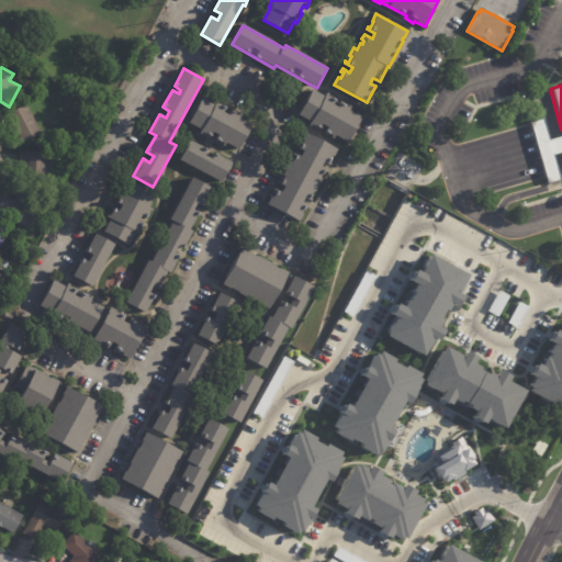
[(316,90),(325,94),(327,91),(351,105),(350,110),(362,116),(348,142),(336,135),(334,138),(308,125),(311,121),(299,114),(313,88),(316,90)]
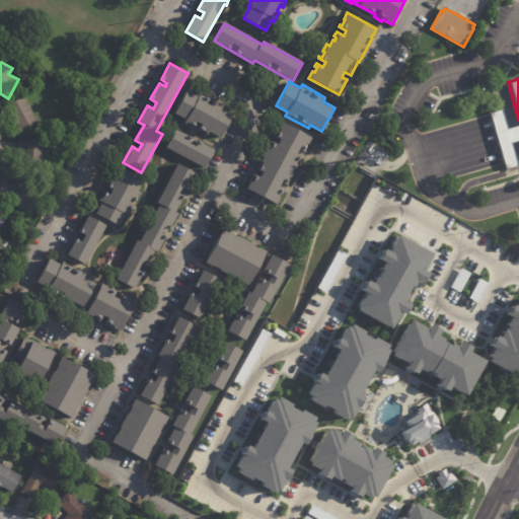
[(198,131),(183,123),(186,120),(174,114),(187,89),(198,95),(199,93),(210,99),(207,103),(211,105),(214,101),(218,103),(218,104),(220,105),(221,103),(223,104),(221,108),(232,115),(220,138),(209,132),(207,136),(198,131)]
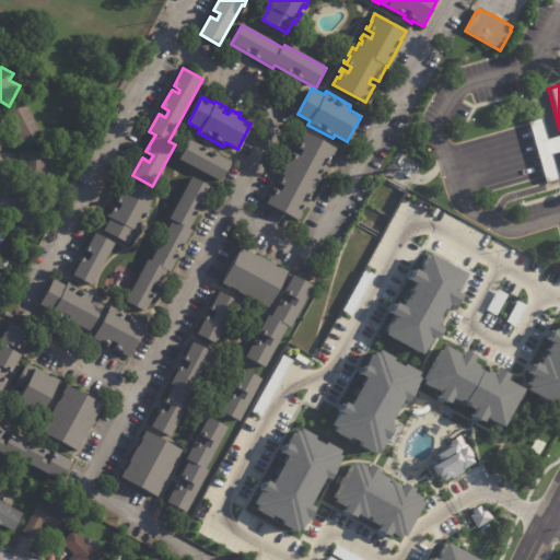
[(12,120),(9,114),(27,104),(43,133),(24,143),(12,120)]
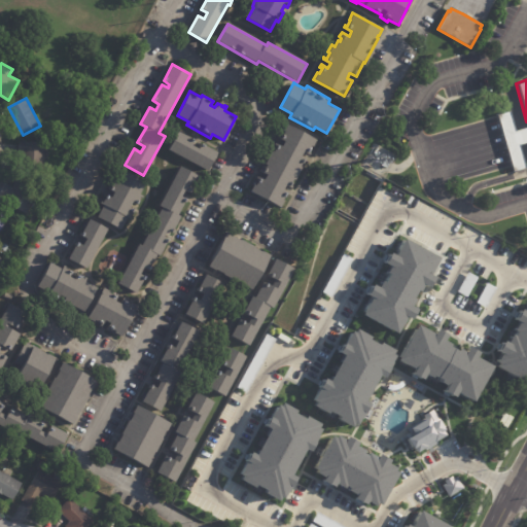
[(304,153),(303,156),(307,159),(305,164),(303,163),(301,167),(302,168),(291,187),(286,185),(284,189),(289,192),(286,198),(285,197),(283,200),(284,201),(281,207),(250,191),(253,184),(255,185),(257,182),(255,181),(257,176),(265,180),(268,175),(260,171),(271,151),(274,152),(276,148),(274,148),(276,143),(282,146),(285,141),(278,138),(285,124),(316,139),(309,154),(305,152),(304,153)]
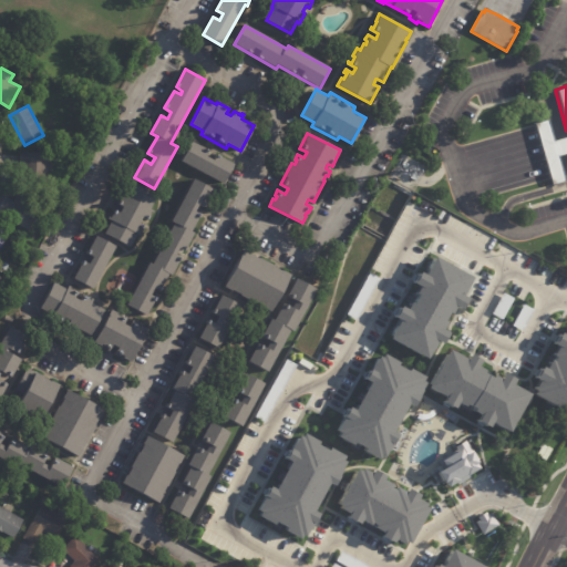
[(208,156),(214,160),(217,154),(218,155),(218,154),(222,156),(234,163),(223,183),(181,161),(192,141),(207,148),(207,147),(212,151),(208,156)]
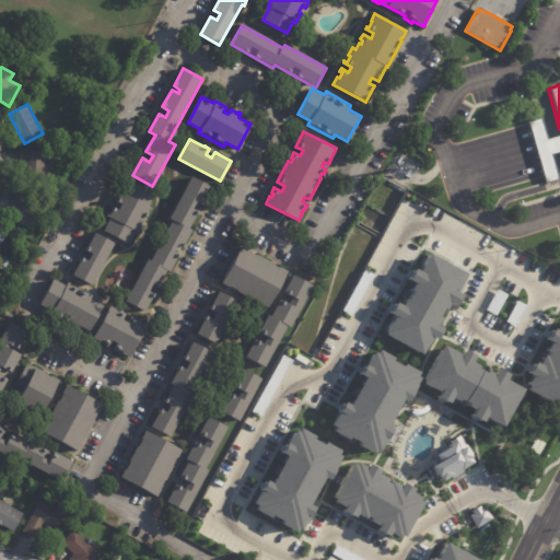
[(49,153),(47,181),(23,179),(24,162),(21,162),(22,150),(49,152),(49,153)]
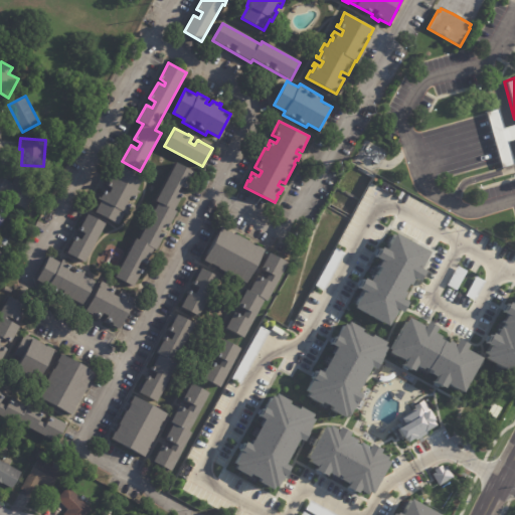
[(383,161),(380,166),(374,163),(380,152),(386,155),(383,161)]
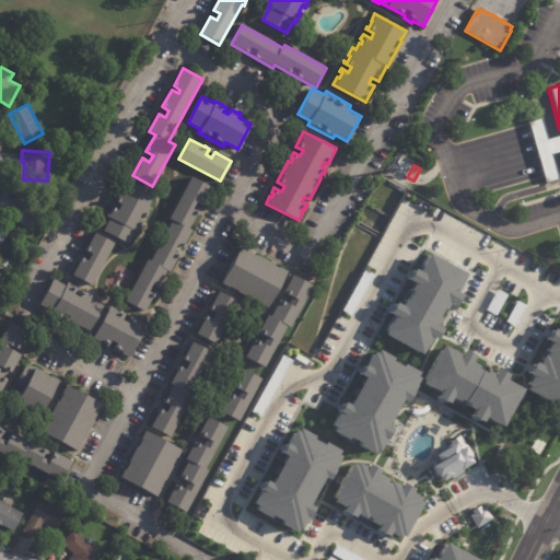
[(197,206),(195,210),(200,212),(199,216),(197,216),(190,230),(193,231),(186,245),(187,245),(185,249),(178,246),(175,253),(182,256),(179,258),(178,258),(161,289),(154,286),(151,293),(156,296),(148,314),(127,303),(149,260),(152,261),(173,221),(171,220),(193,177),(212,187),(205,201),(206,202),(205,206),(198,202),(197,206)]
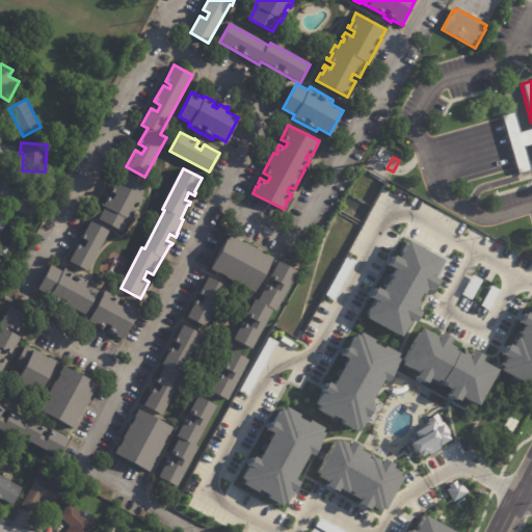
[(98,219),(104,207),(100,205),(101,204),(103,205),(107,196),(112,200),(115,194),(110,191),(113,185),(111,184),(112,182),(116,184),(123,171),(147,184),(140,196),(141,196),(138,203),(140,204),(131,221),(128,219),(121,232),(98,219)]
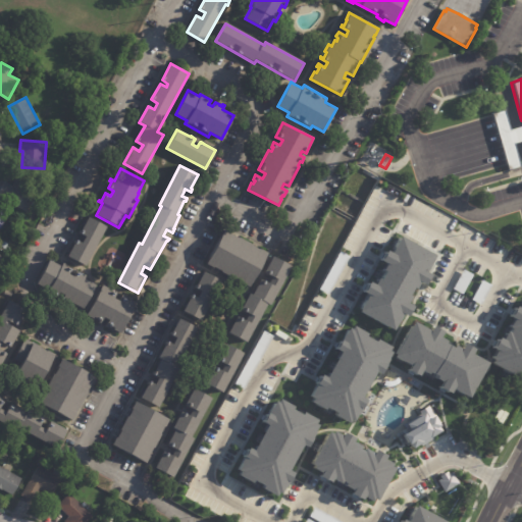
[(37,195),(28,213),(0,199),(0,193),(5,183),(13,187),(17,179),(39,191),(37,195)]
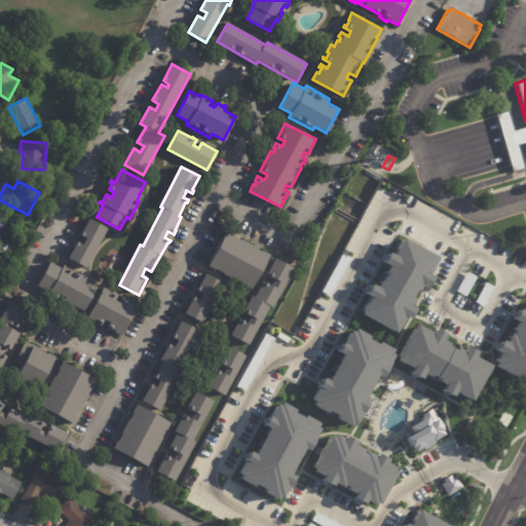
[(0,213),(8,217),(0,232),(0,213)]
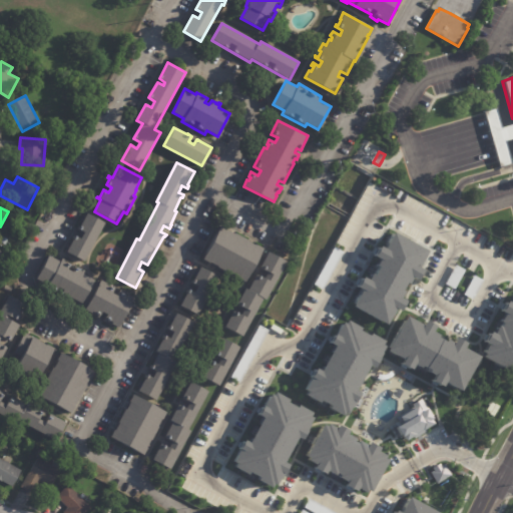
[(105,222),(84,263),(66,252),(75,235),(81,239),(84,232),(78,229),(87,213),(105,222)]
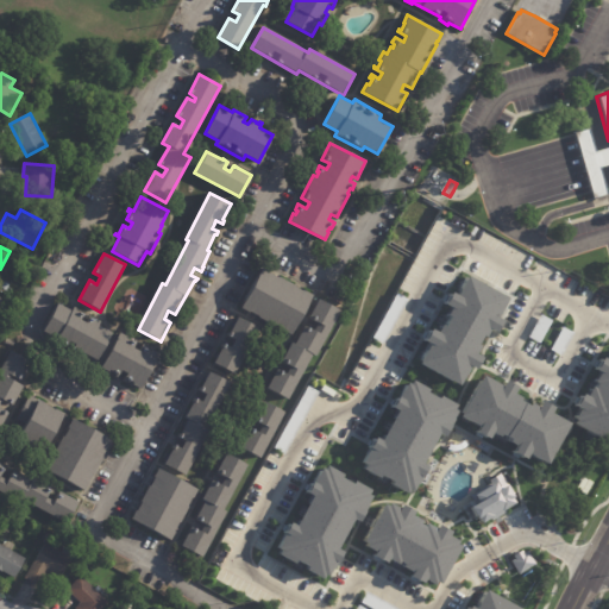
[(292,336),(283,331),(284,330),(275,325),(274,326),(258,318),(259,316),(251,313),(242,308),(263,269),(280,278),(281,277),(296,287),(296,288),(305,293),(306,290),(314,295),(293,336),(292,336)]
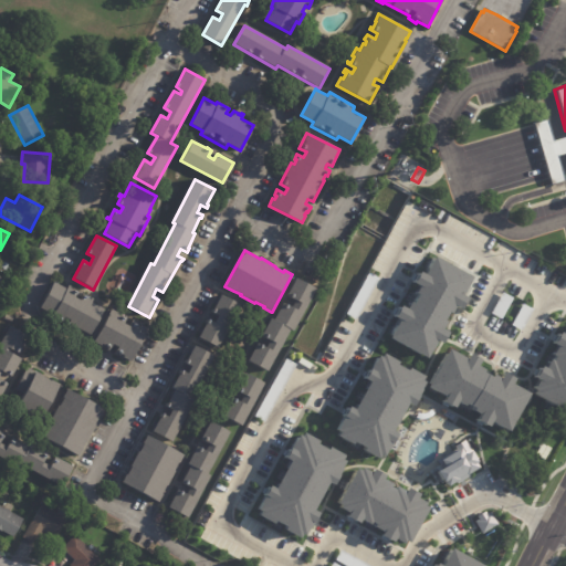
[(425,357),(432,341),(439,344),(444,332),(438,328),(449,305),(458,308),(462,297),(459,295),(468,275),(429,258),(421,274),(415,271),(409,283),(413,285),(402,308),(396,305),(390,317),(395,320),(385,338),(425,357)]
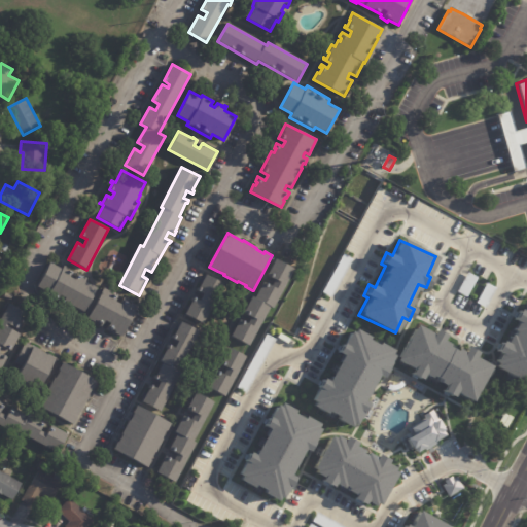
[(322,293),(332,297),(348,257),(338,253),(322,293)]
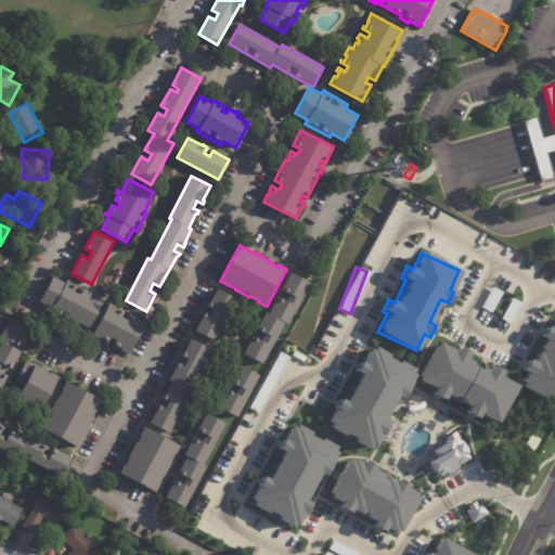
[(310,285),(287,325),(285,324),(262,364),(244,353),(254,337),(261,341),(265,335),(257,331),(267,313),(269,314),(279,297),(286,301),(289,295),(282,291),(292,274),(310,285)]
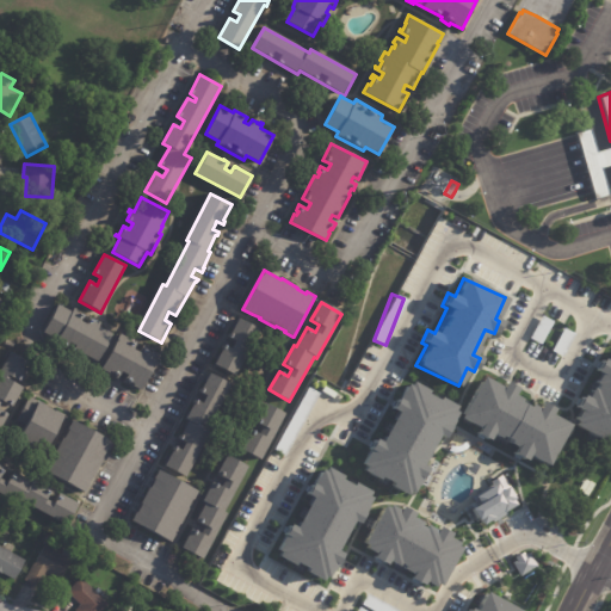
[(69,347),(63,345),(62,347),(54,344),(56,339),(42,332),(56,303),(72,310),(74,308),(76,308),(75,310),(97,321),(98,319),(102,321),(99,326),(112,332),(99,362),(84,355),(81,358),(68,352),(71,349),(69,347)]
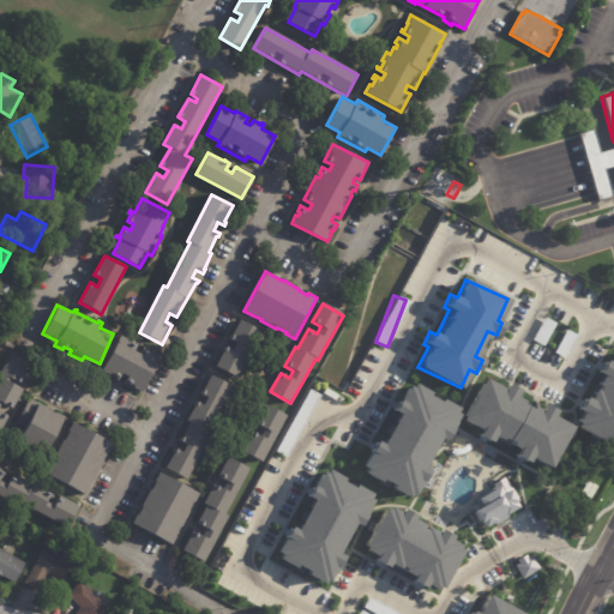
[(244,367),(239,378),(217,367),(227,348),(234,351),(239,344),(232,341),(241,320),(262,332),(244,367)]
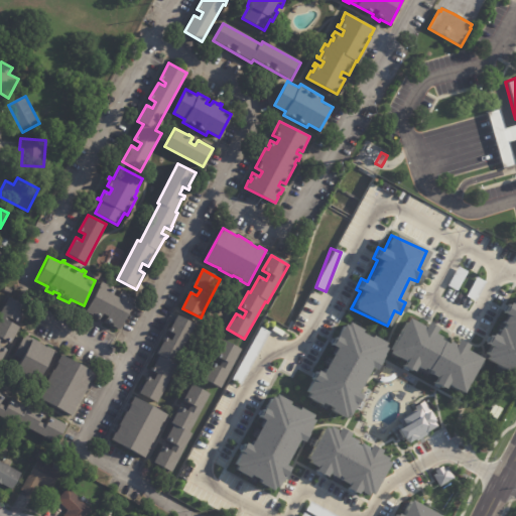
[(136,300),(120,331),(86,312),(102,282),(117,290),(114,295),(119,298),(122,292),(136,300)]
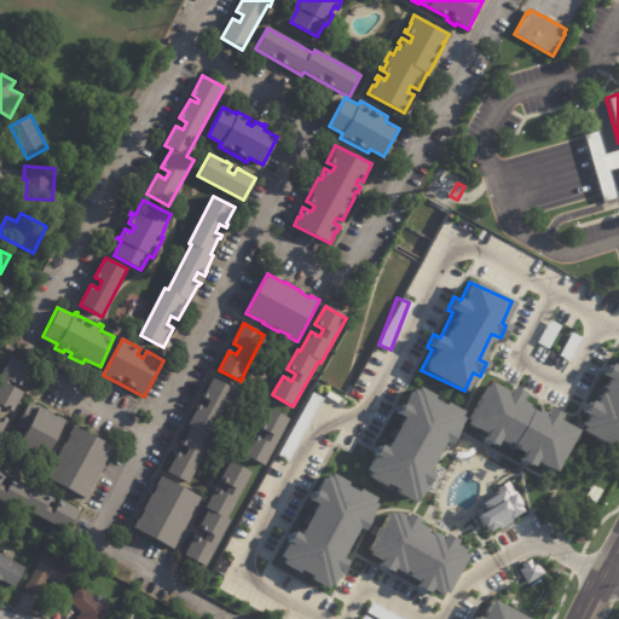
[(579,432),(618,452),(618,353),(614,364),(607,363),(603,371),(601,385),(593,401),(586,400),(584,406),(579,432)]
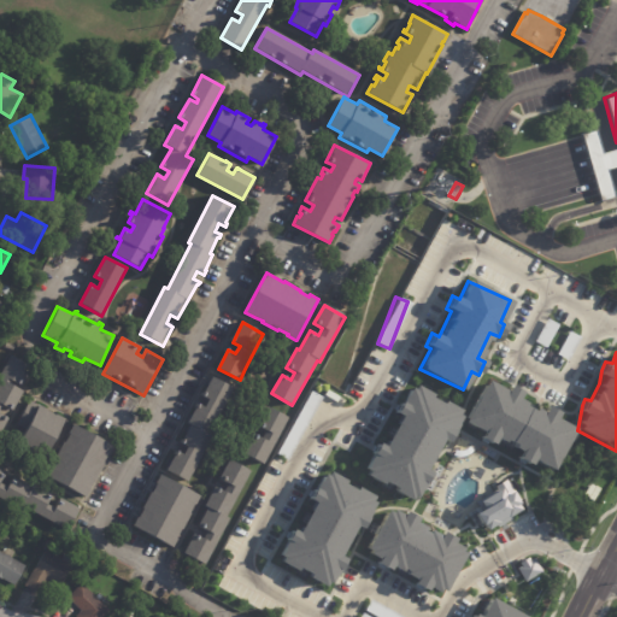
[(28,376),(22,387),(13,382),(11,386),(24,393),(13,412),(4,407),(0,412),(0,415),(9,419),(0,436),(0,383),(1,382),(0,381),(0,375),(11,357),(33,368),(28,376)]
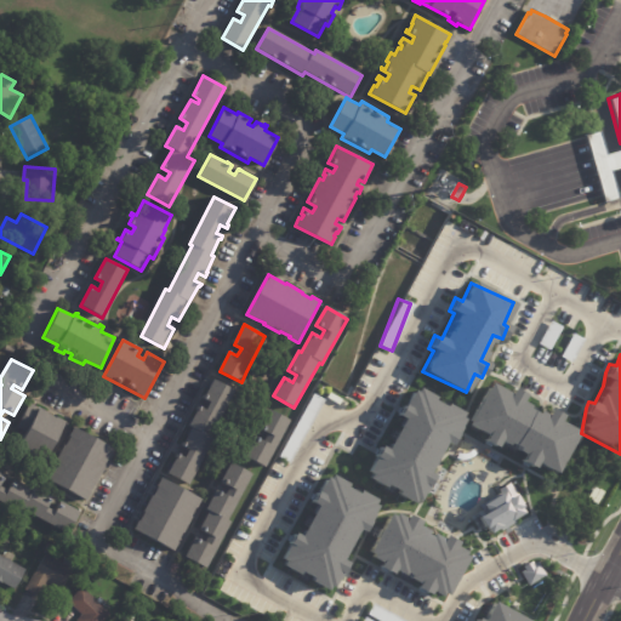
[(234,392),(209,438),(212,439),(188,486),(166,476),(177,455),(184,459),(188,451),(181,448),(192,428),(187,427),(198,408),(205,411),(209,404),(201,399),(212,380),(234,392)]
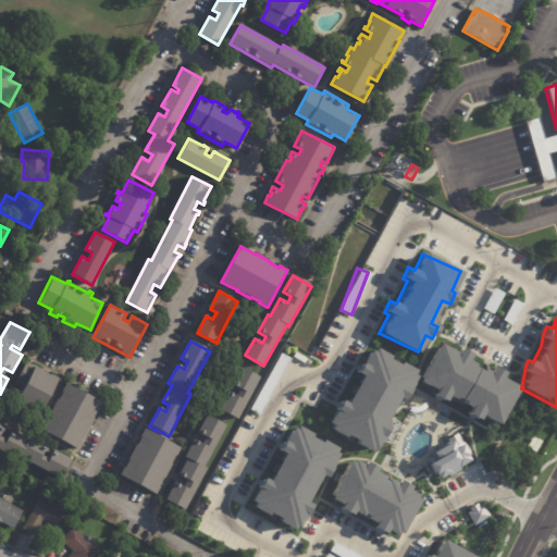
[(498,425),(517,386),(500,378),(503,372),(491,367),(490,371),(467,359),(469,354),(458,348),(456,353),(436,343),(418,381),(435,390),(432,395),(444,401),(446,395),(469,406),(466,413),(478,419),(479,416),(498,425)]
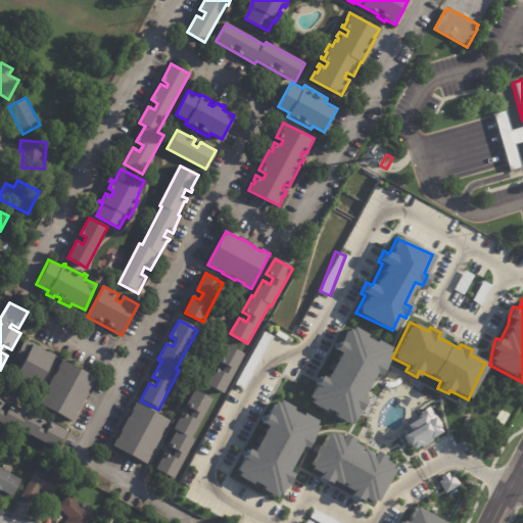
[(306,402),(351,424),(363,399),(360,398),(373,372),(378,375),(390,348),(346,327),(334,351),(337,352),(325,378),(319,375),(306,402)]
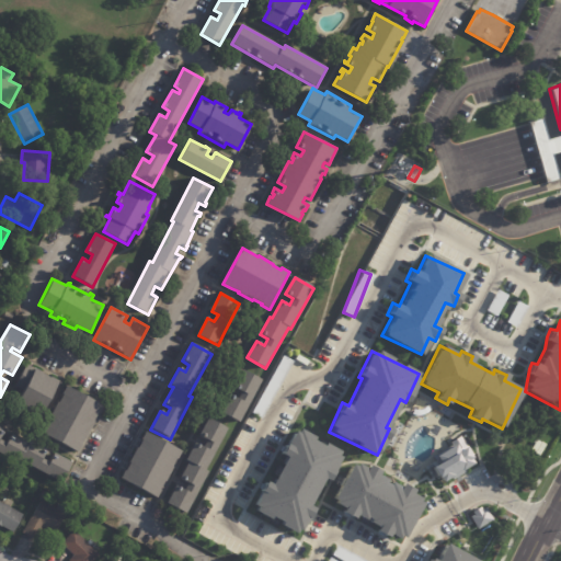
[(260,418),(292,362),(282,356),(250,412),(260,418)]
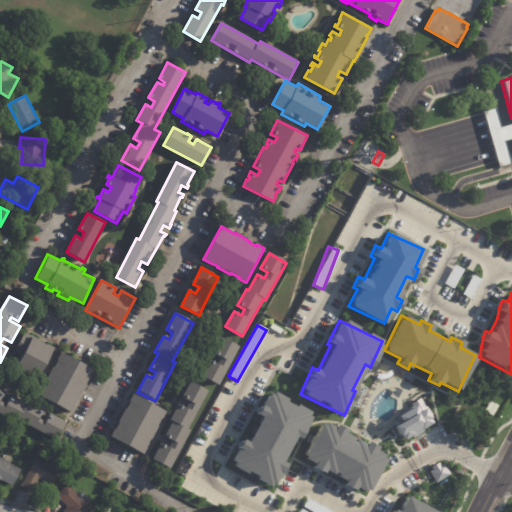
[(27,334),(41,342),(40,342),(48,346),(48,345),(56,350),(40,379),(18,367),(23,358),(14,352),(25,333),(27,334)]
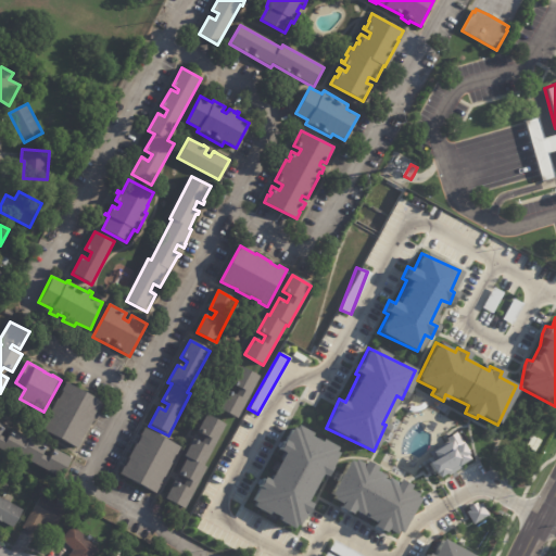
[(262,378),(239,420),(219,409),(229,392),(238,396),(241,390),(234,386),(242,367),(262,378)]
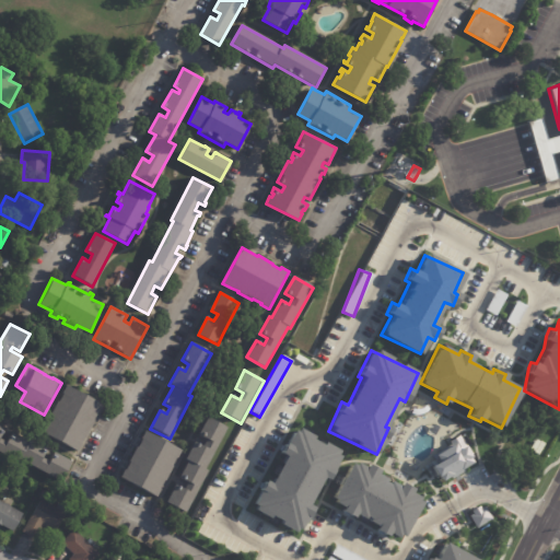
[(103,405),(78,452),(43,432),(51,417),(50,416),(58,401),(59,401),(63,394),(62,393),(67,385),(103,405)]
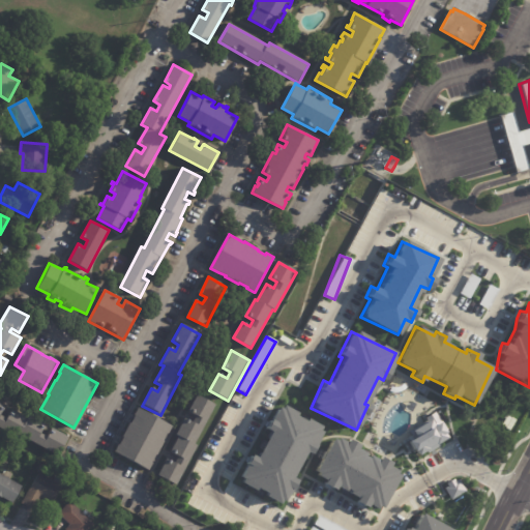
[(215,406),(195,445),(197,446),(175,486),(157,476),(166,460),(174,464),(178,457),(170,453),(179,437),(176,435),(185,419),(193,423),(197,416),(188,412),(198,395),(215,406)]
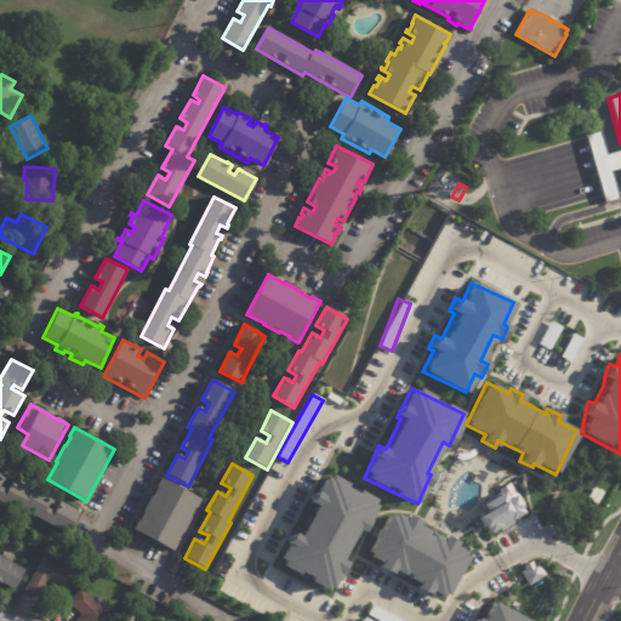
[(0,473),(7,477),(3,486),(9,489),(13,479),(32,489),(33,486),(55,499),(50,508),(56,511),(61,502),(81,512),(69,535),(5,501),(4,502),(0,500),(0,473)]
